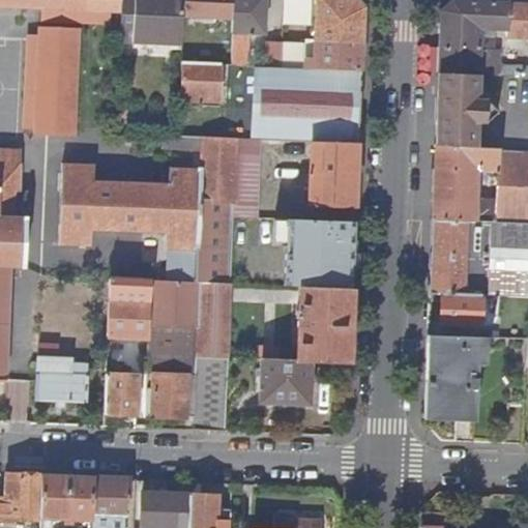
[(0,4),(121,9),(121,0),(0,0),(0,4)]
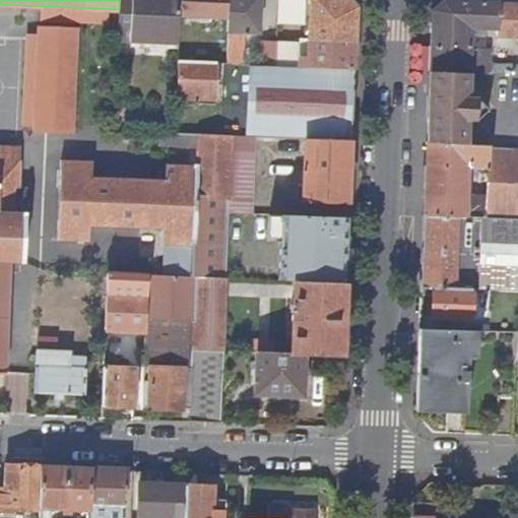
[(180,16),(180,0),(119,0),(119,9),(117,42),(178,45),(180,16)]
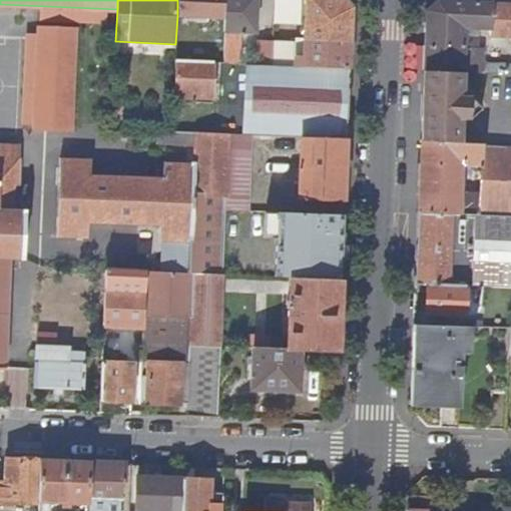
[(177,0),(177,16),(224,17),(224,0),(177,0)]
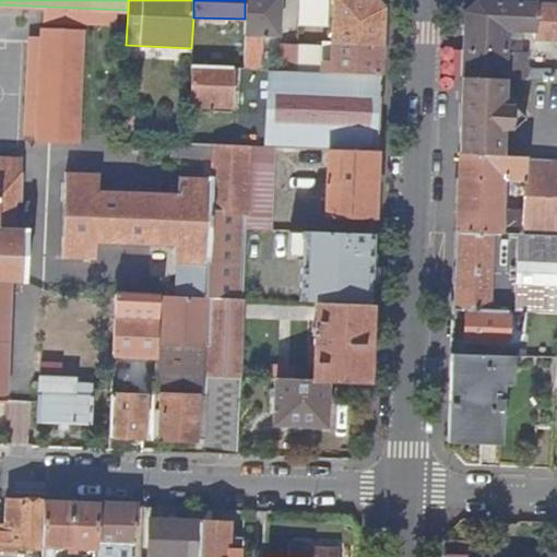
[(246,34),(244,68),(261,68),(262,35),(279,35),(280,0),(245,0),(245,19),(244,34),(246,34)]
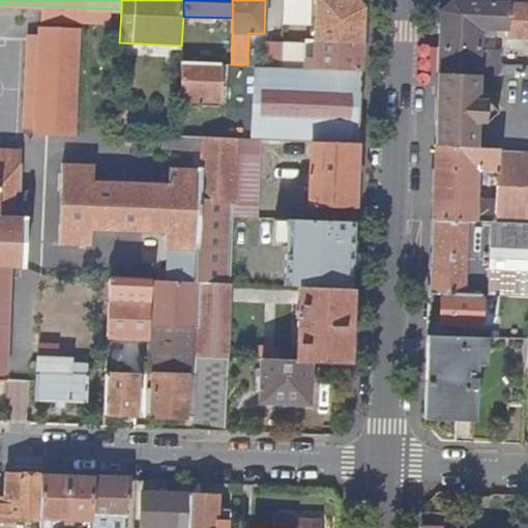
[(315,0),(314,38),(304,38),(304,44),(282,42),(281,66),(304,67),(360,69),(362,7),(356,0),(315,0)]
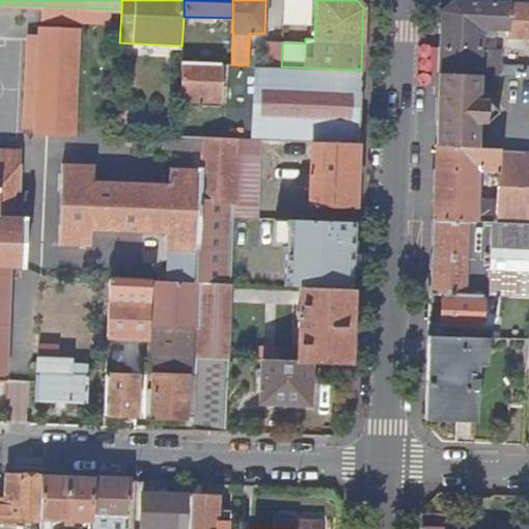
[(283,0),(283,22),(310,23),(310,0),(283,0)]
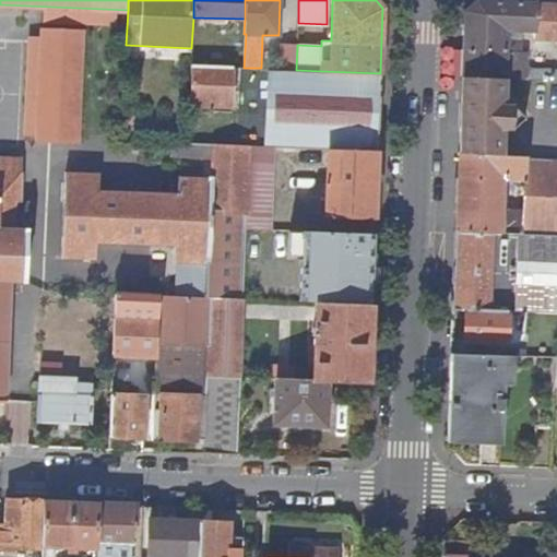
[(556,2),(505,0),(477,0),(464,11),(462,76),(507,79),(556,80),(556,70),(524,70),(524,58),(506,58),(506,51),(519,51),(519,40),(506,40),(507,30),(534,31),(533,39),(556,39),(556,2)]
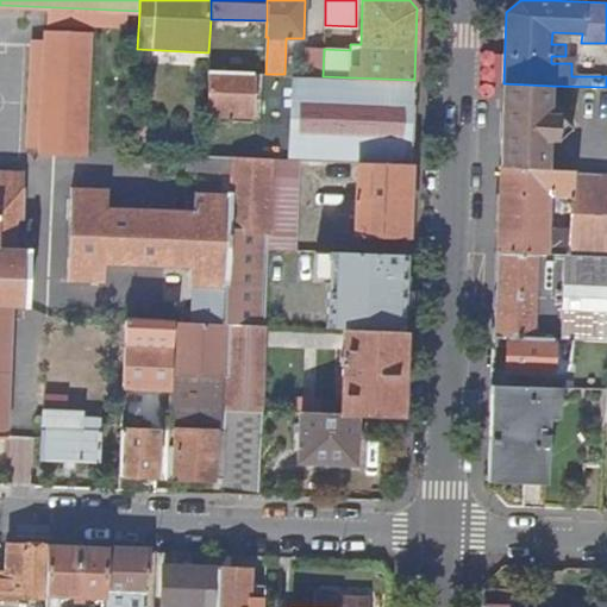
[(47,32),(43,143),(88,144),(92,35),(47,32)]
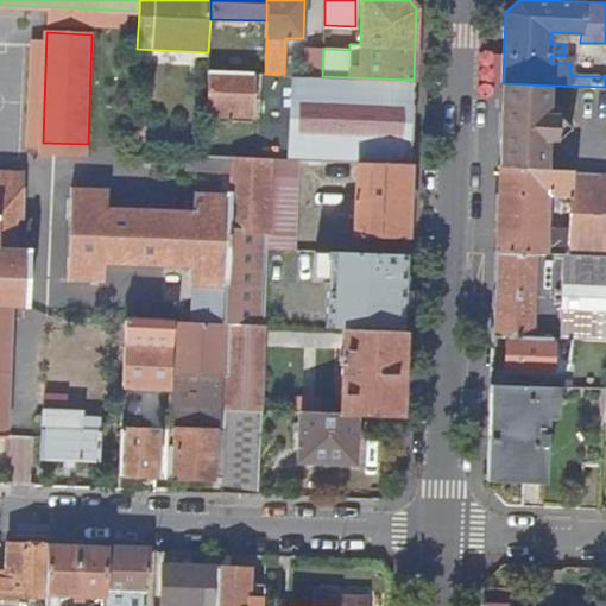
[(305,48),(304,75),(322,76),(323,49),(305,48)]
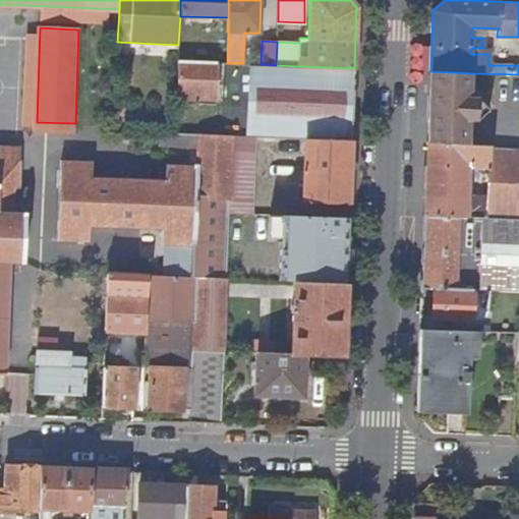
[(216,99),(217,62),(178,60),(176,98),(216,99)]
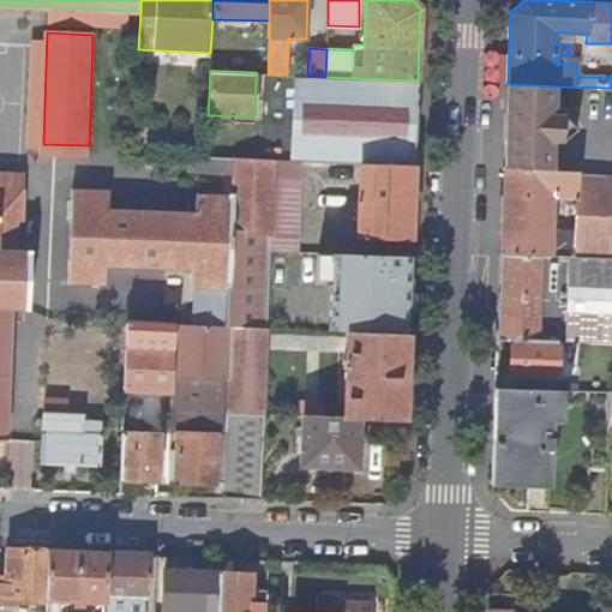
[(297,76),(293,160),(301,160),(361,162),(414,165),(418,81),(353,78),(325,77),(307,76),(297,76)]
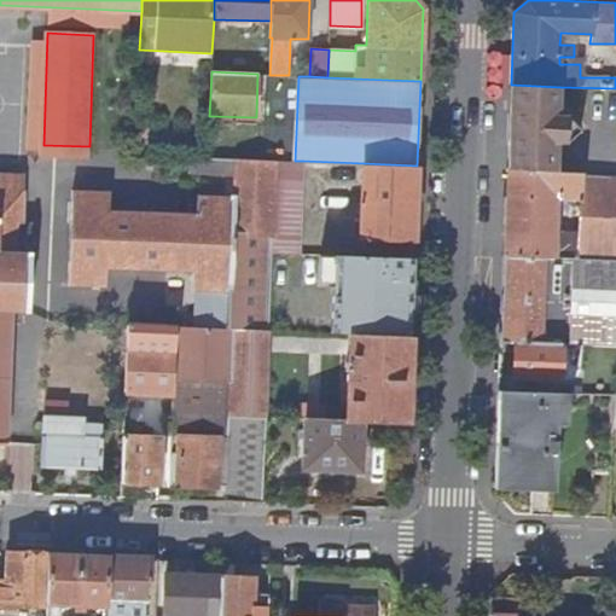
[(567,114),(558,122),(561,87),(511,85),(507,169),(557,172),(557,135),(564,144),(581,128),(567,114)]
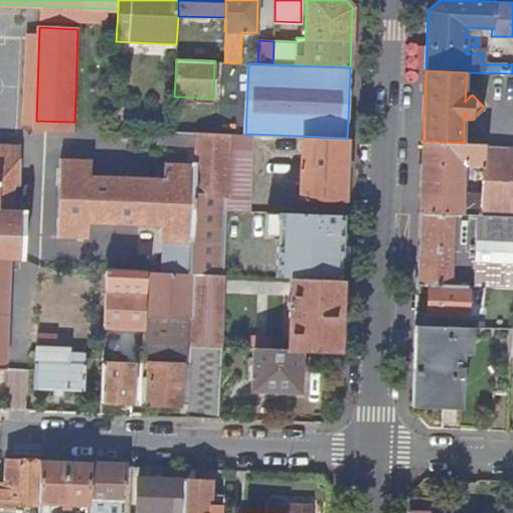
[(173,131),(158,131),(157,144),(196,146),(196,163),(192,163),(191,167),(157,166),(157,181),(90,178),(91,163),(64,162),(64,158),(60,158),(56,237),(61,237),(61,233),(88,234),(88,219),(164,223),(163,237),(161,273),(223,276),(226,211),(229,133),(197,132),(173,131)]
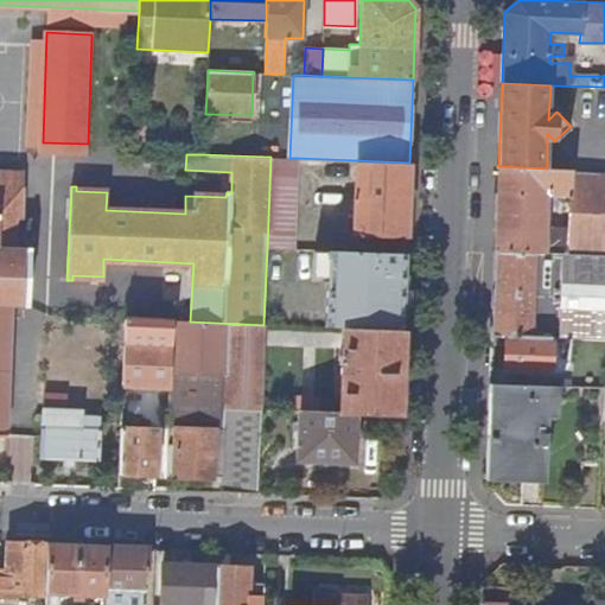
[(290,158),(271,157),(267,249),(294,249),(298,158),(290,158)]
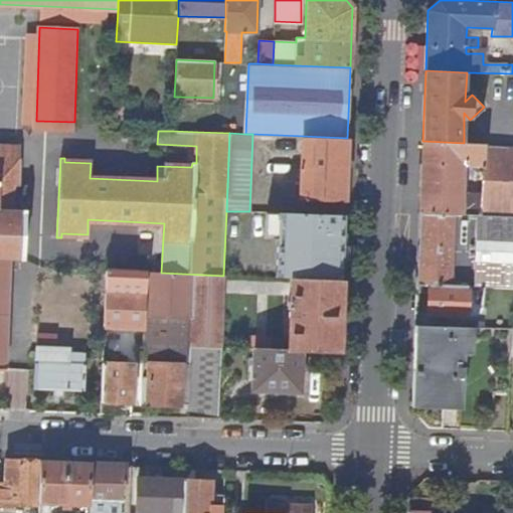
[(300,197),(345,199),(347,138),(303,136),(300,197)]
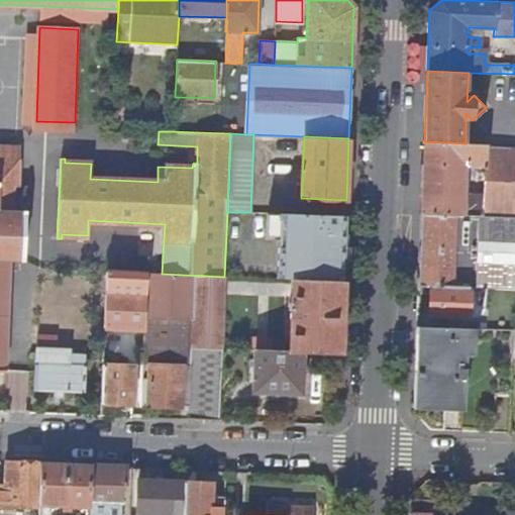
[(479,216),(484,216),(485,195),(465,195),(466,167),(486,167),(486,144),(466,143),(424,141),(421,214),(479,216)]
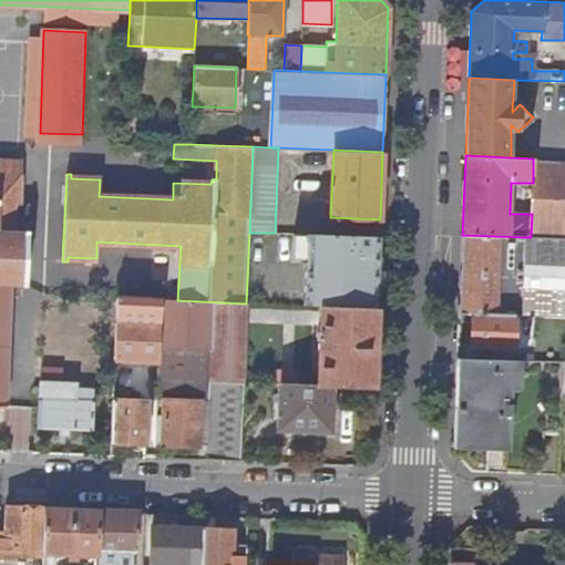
[(533,183),(532,214),(531,237),(564,238),(564,160),(533,158),(533,183)]
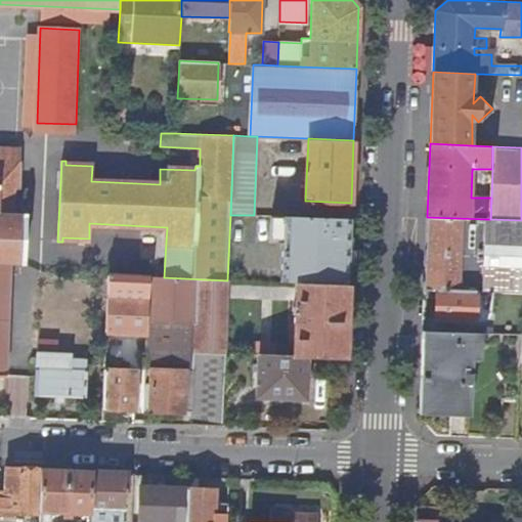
[(16,188),(18,149),(0,148),(0,375),(5,376),(8,263),(24,264),(26,215),(11,215),(12,188),(16,188)]
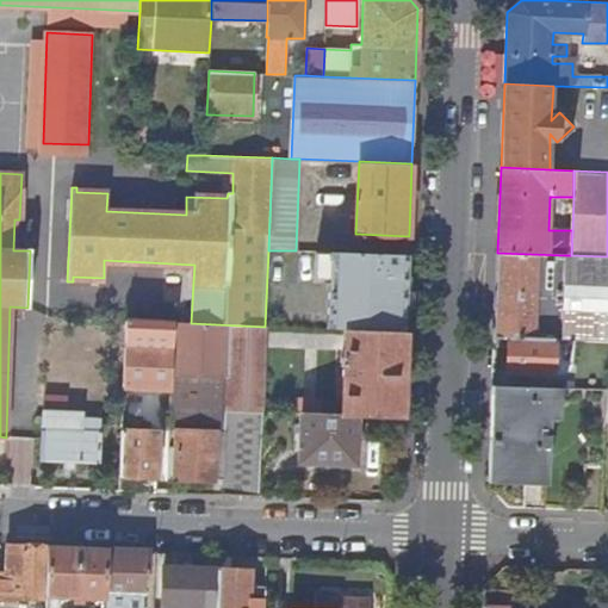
[(554,339),(562,339),(565,255),(497,253),(494,337),(508,337),(554,339)]
